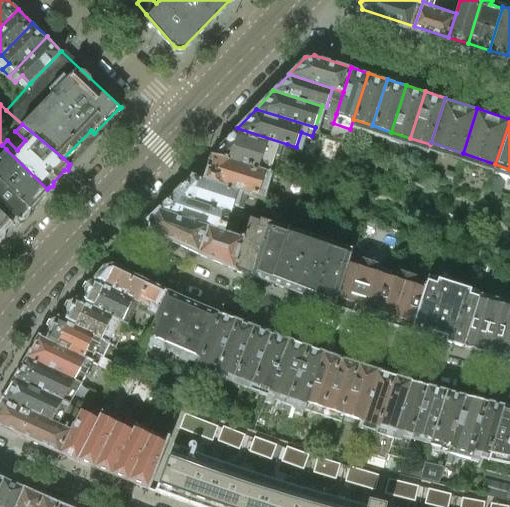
[(277,173),(287,144),(237,128),(226,140),(220,140),(216,145),(215,150),(214,152),(214,153),(273,172),(277,173)]
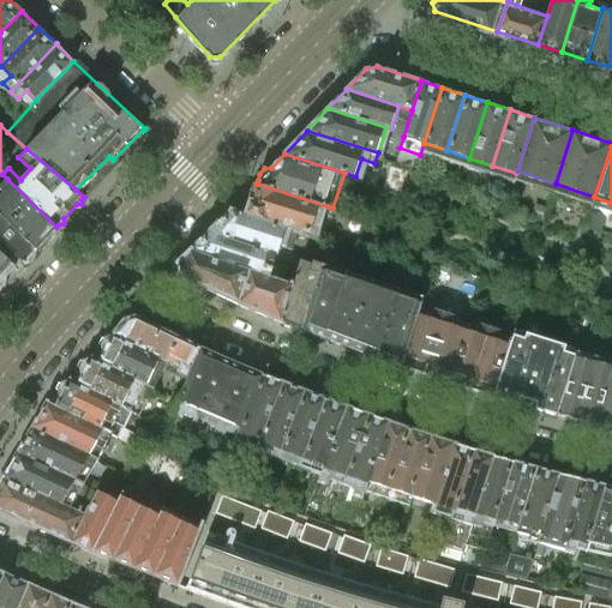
[(466,179),(478,182),(481,172),(469,168),(466,179)]
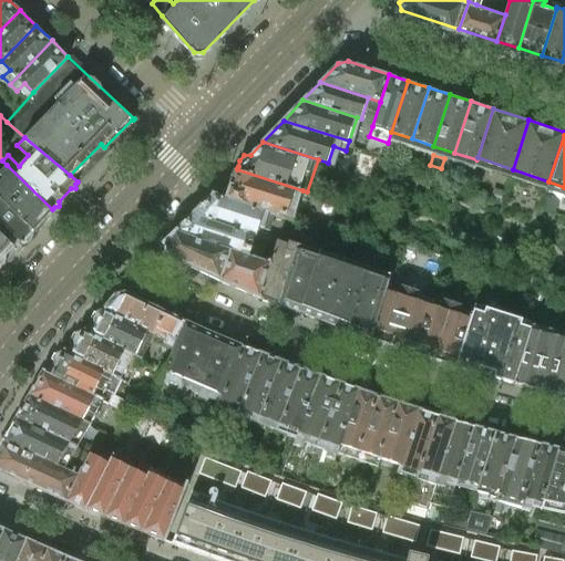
[(52,209),(7,165),(0,170),(0,196),(34,229),(36,227),(37,228),(40,226),(43,222),(45,218),(44,217),(52,209)]
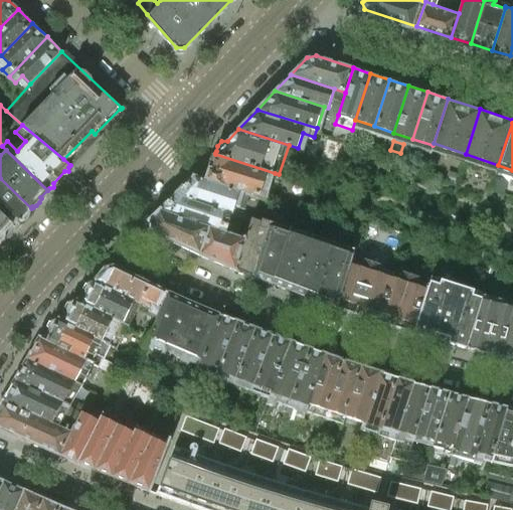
[(267,197),(275,173),(215,154),(213,157),(210,156),(208,164),(211,165),(207,177),(249,192),(267,197)]
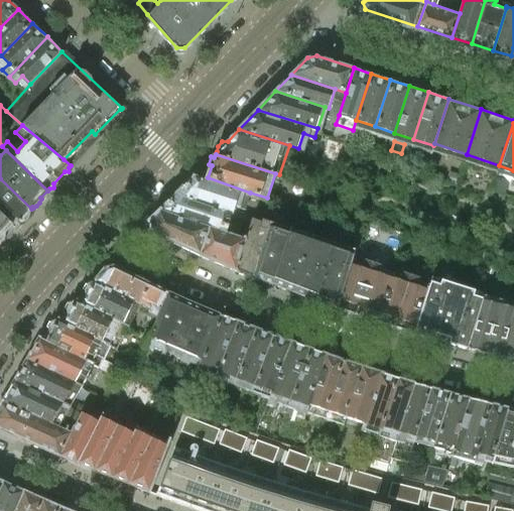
[(458,180),(461,171),(451,168),(447,177),(458,180)]
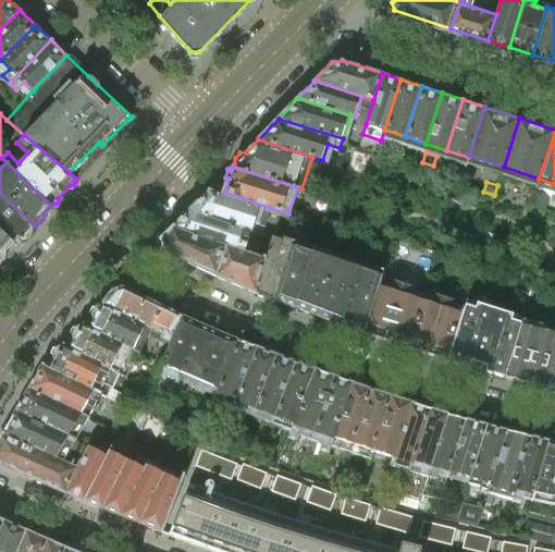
[(270,208),(224,192),(212,187),(190,208),(249,227),(255,229),(257,220),(266,223),(270,208)]
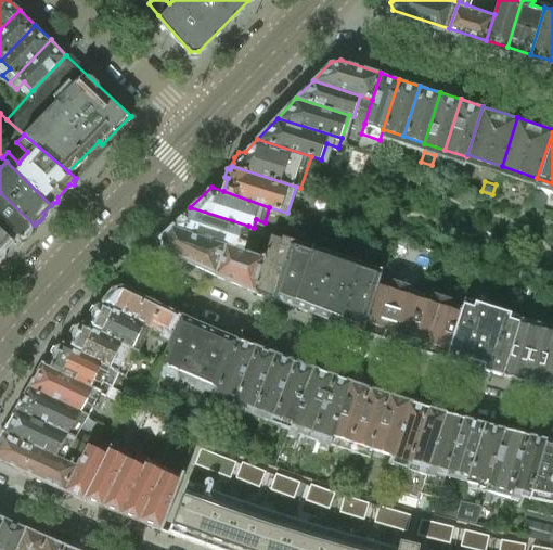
[(34,225),(0,192),(0,228),(16,243),(34,225)]
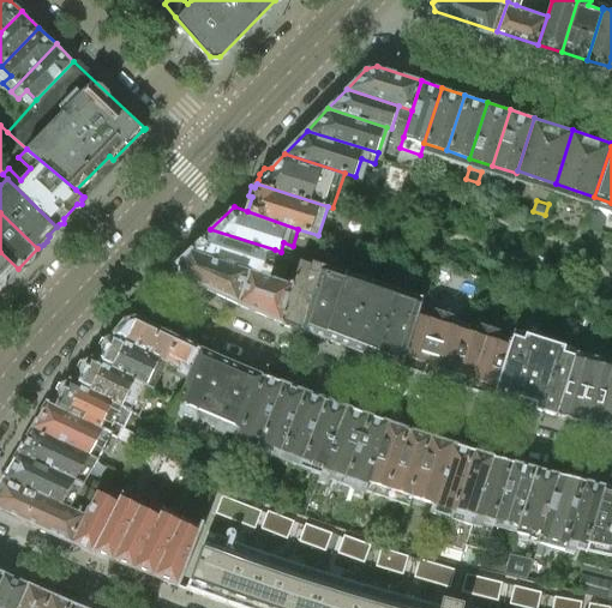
[(191,250),(250,269),(267,274),(275,250),(210,229),(191,250)]
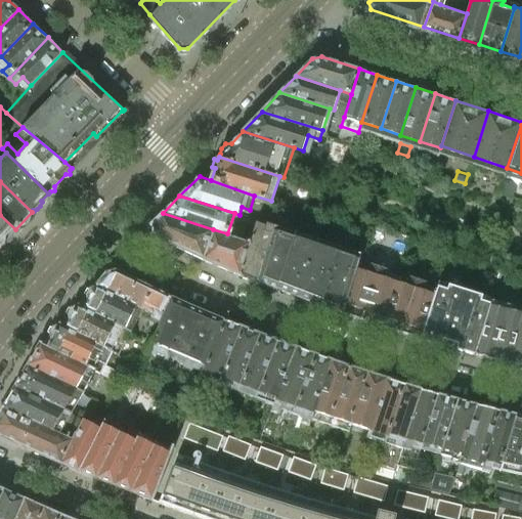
[(213,229),(163,213),(153,223),(154,231),(178,244),(205,256),(213,229)]
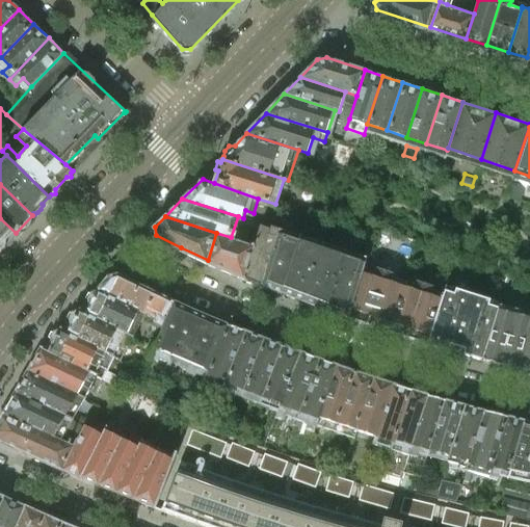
[(16,233),(0,218),(0,247),(2,247),(6,243),(5,239),(12,232),(15,233),(16,233)]
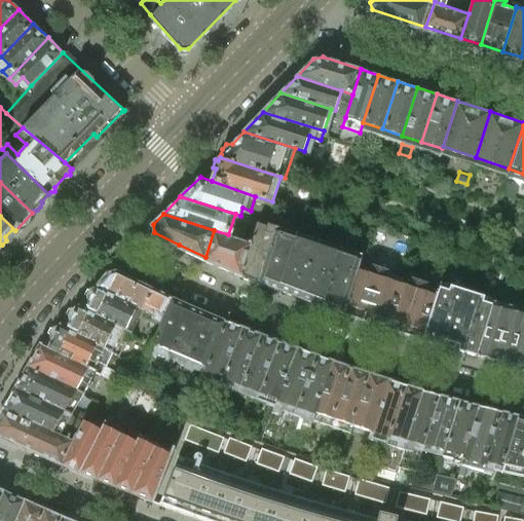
[(258,219),(256,226),(251,242),(241,272),(259,280),(275,229),(277,224),(268,221),(268,222),(258,219)]
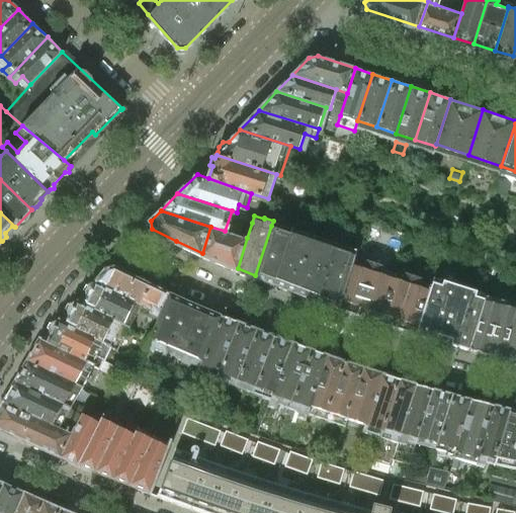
[(271,226),(255,275),(276,282),(292,233),(271,226)]
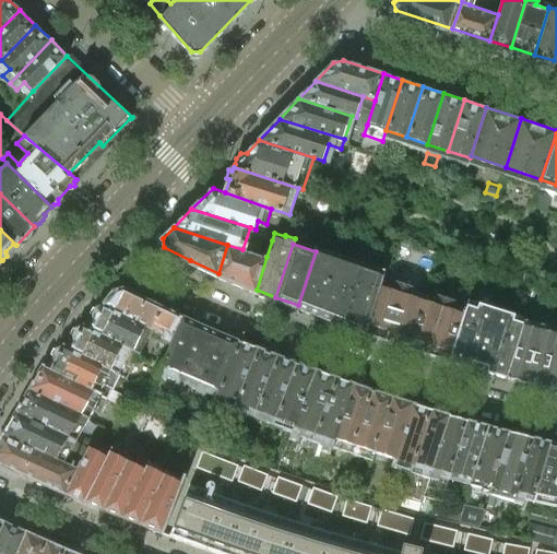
[(267,257),(243,249),(227,245),(218,273),(225,277),(257,290),(267,257)]
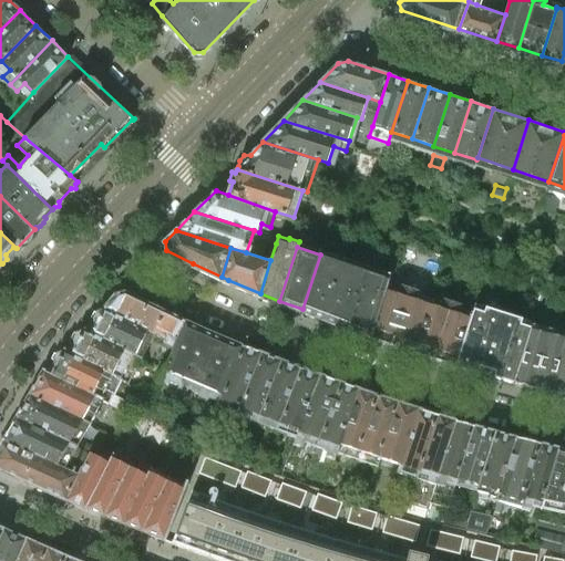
[(320,255),(302,309),(325,318),(343,262),(320,255)]
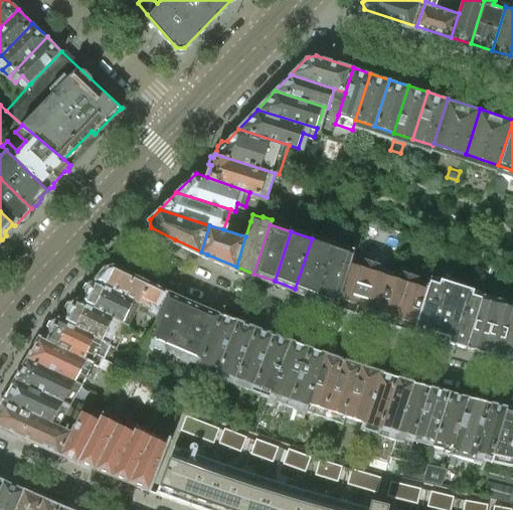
[(312,238),(295,289),(318,298),(334,245),(312,238)]
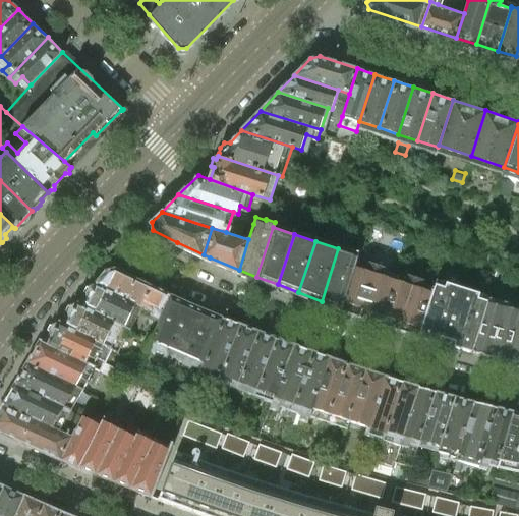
[(338,248),(322,301),(340,308),(354,264),(357,254),(338,248)]
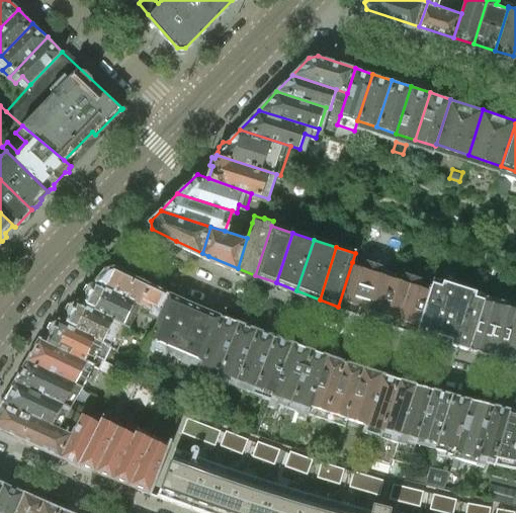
[(363,266),(352,262),(338,307),(376,319),(391,274),(380,271),(383,263),(366,257),(363,266)]
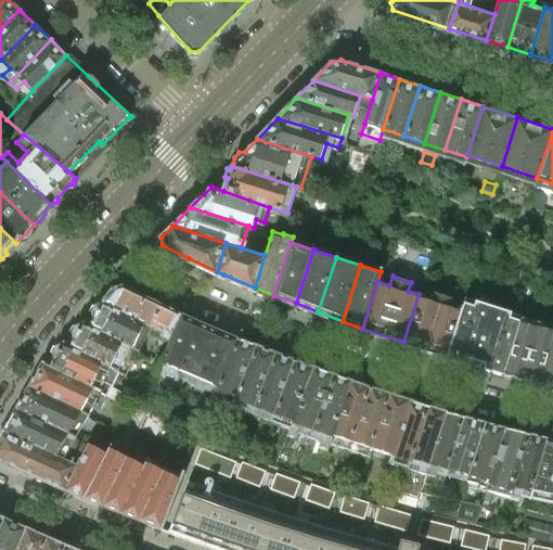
[(102,299),(101,301),(144,322),(150,324),(161,302),(123,283),(114,285),(102,301),(102,299)]
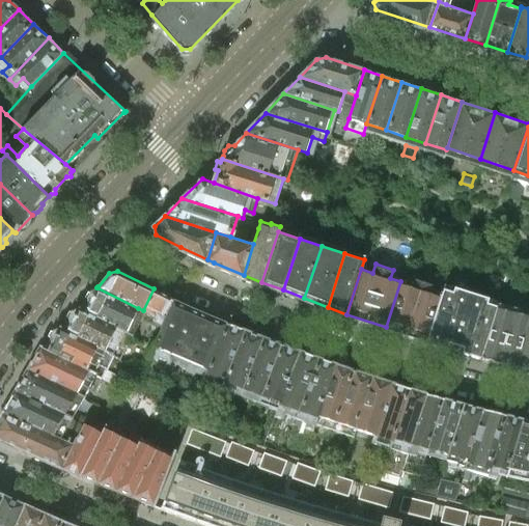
[(412,285),(400,281),(386,327),(428,341),(429,339),(426,338),(440,295),(429,292),(433,282),(415,277),(412,285)]
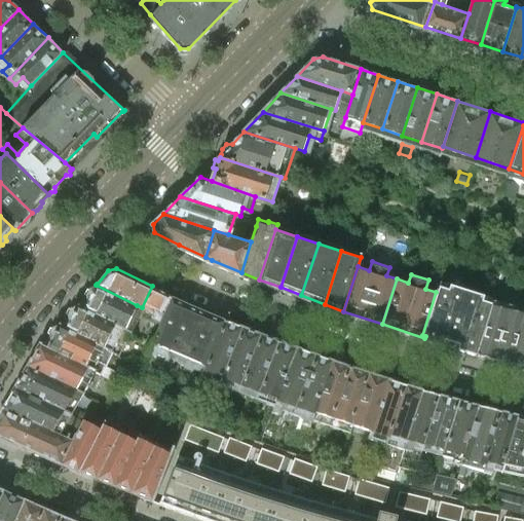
[(438,285),(436,292),(422,335),(425,336),(424,338),(440,342),(440,341),(476,352),(492,303),(494,303),(495,297),(441,280),(440,285),(438,285)]
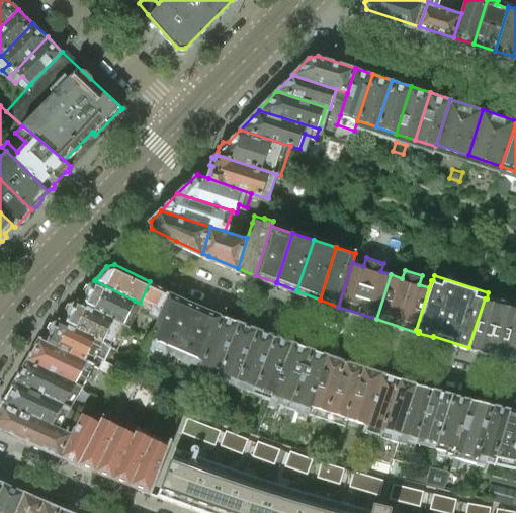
[(135,301),(94,280),(90,282),(87,289),(88,294),(87,294),(88,295),(85,302),(84,304),(130,325),(140,303),(135,301)]
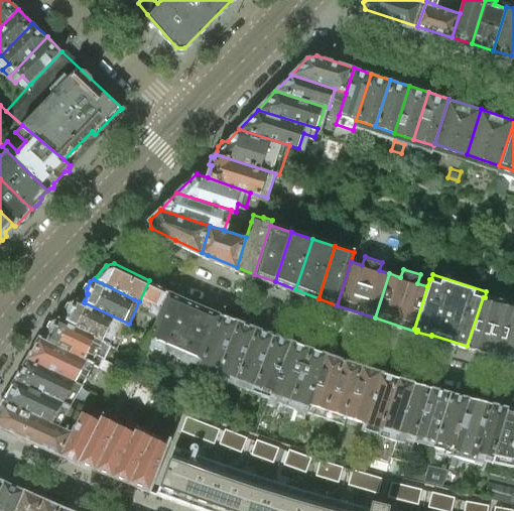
[(168,289),(149,280),(139,301),(152,307),(149,312),(157,315),(168,289)]
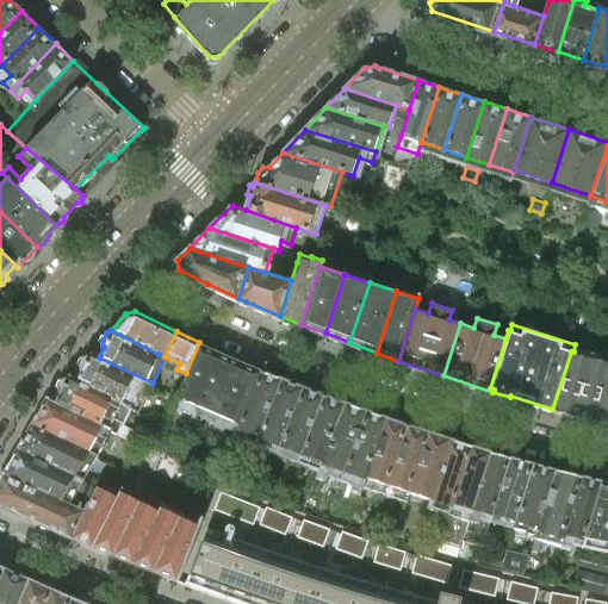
[(199,342),(186,373),(169,408),(180,412),(182,406),(193,411),(197,405),(219,352),(199,342)]
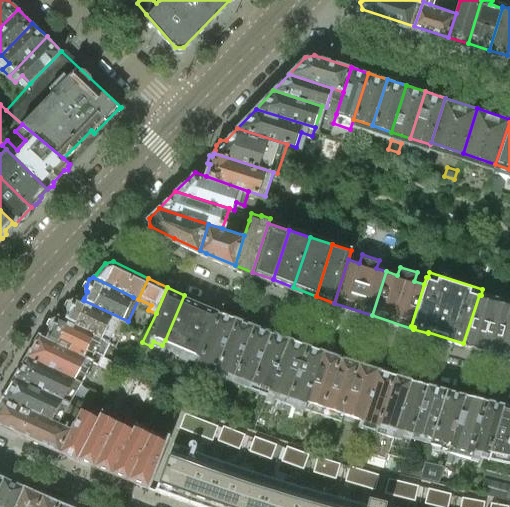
[(128,321),(83,300),(84,298),(76,295),(75,296),(71,298),(68,304),(69,310),(68,310),(69,311),(66,317),(65,318),(102,336),(110,340),(117,343),(122,334),(128,321)]
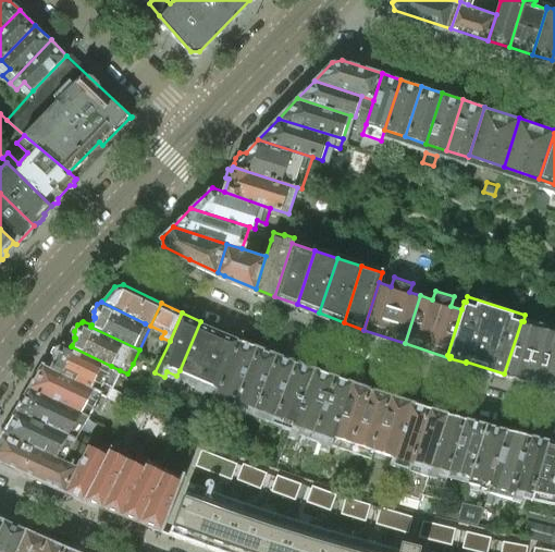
[(180,370),(176,376),(174,381),(185,384),(187,379),(197,383),(200,378),(220,330),(200,321),(180,370)]
